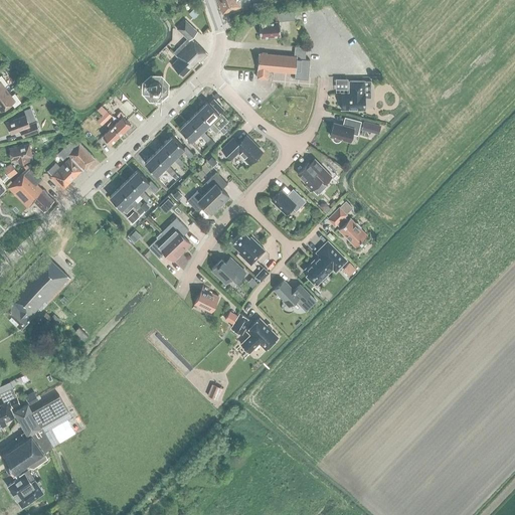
[(216,0),(223,16),(241,8),(237,0),(216,0)]
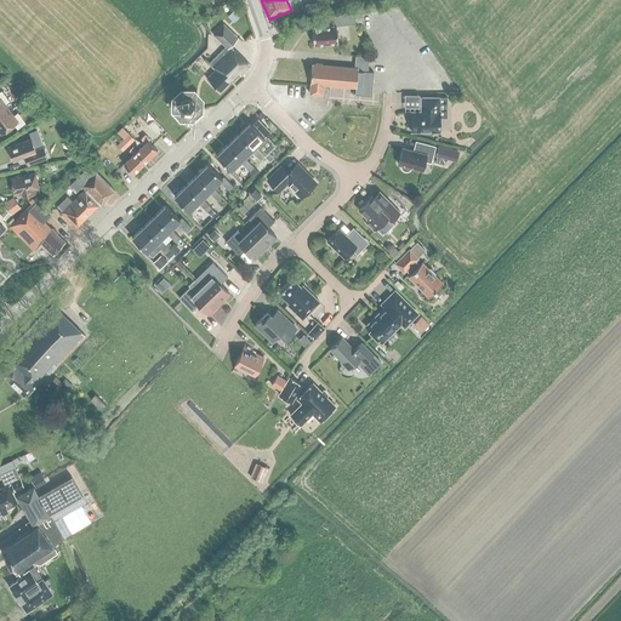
[(305,4),(306,15),(320,13),(319,3),(305,4)]
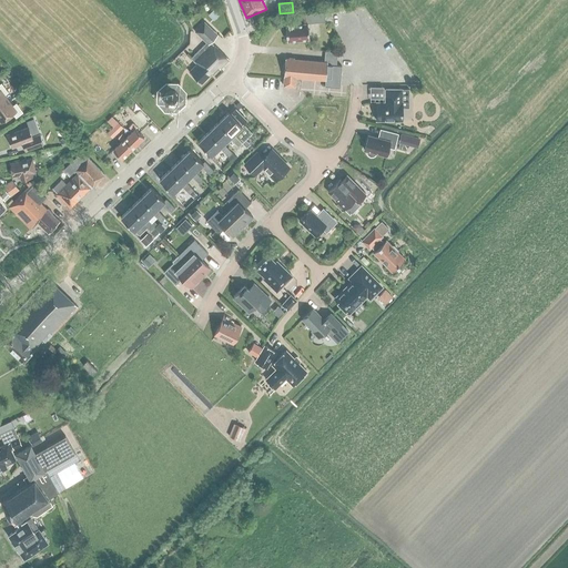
[(208,16),(213,20),(219,14),(214,10),(208,16)]
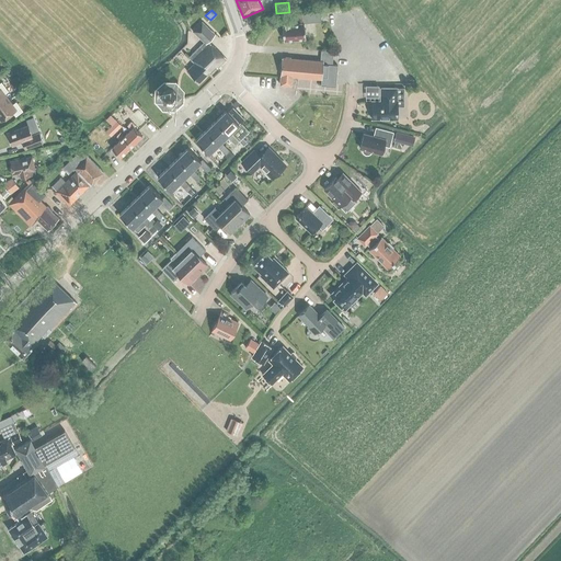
[(282,25),(283,41),(305,38),(304,23),(321,22),(320,12),(297,14),(297,24),(282,25)]
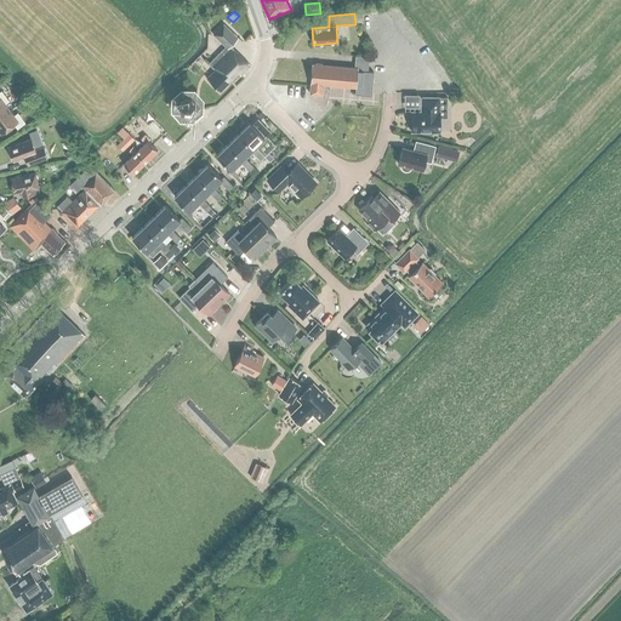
[(240,77),(250,67),(231,47),(238,39),(223,24),(212,35),(226,47),(209,64),(211,67),(215,70),(206,79),(220,92),(231,81),(232,83),(237,78),(238,79),(240,77)]
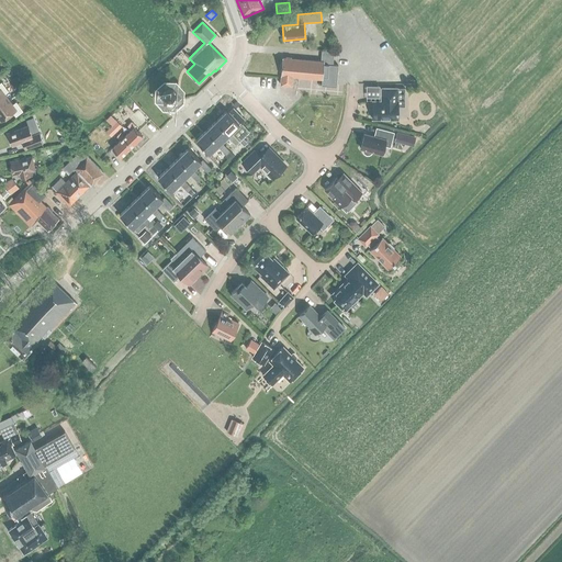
[(321,52),(321,62),(282,58),(281,76),(280,86),(291,87),(292,85),(298,85),(299,77),(322,79),(321,86),(336,87),(338,66),(333,66),(334,53),(321,52)]
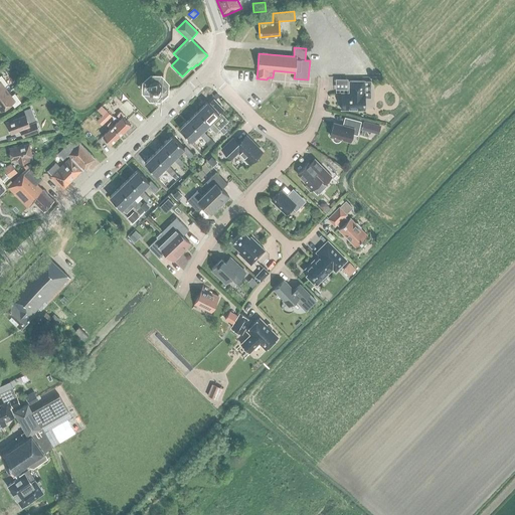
[(152,95),(157,95),(158,95),(162,91),(162,90),(163,84),(162,83),(159,80),(158,79),(153,79),(152,79),(148,82),(147,84),(147,89),(147,91),(151,94),(152,95)]
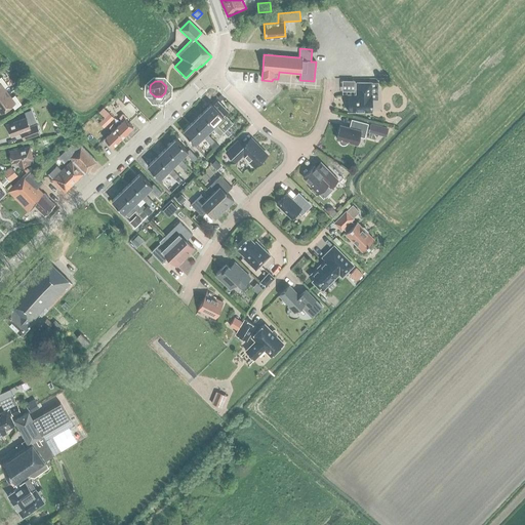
[(356,95),(348,95),(348,112),(371,112),(371,95),(371,83),(356,83),(356,95)]
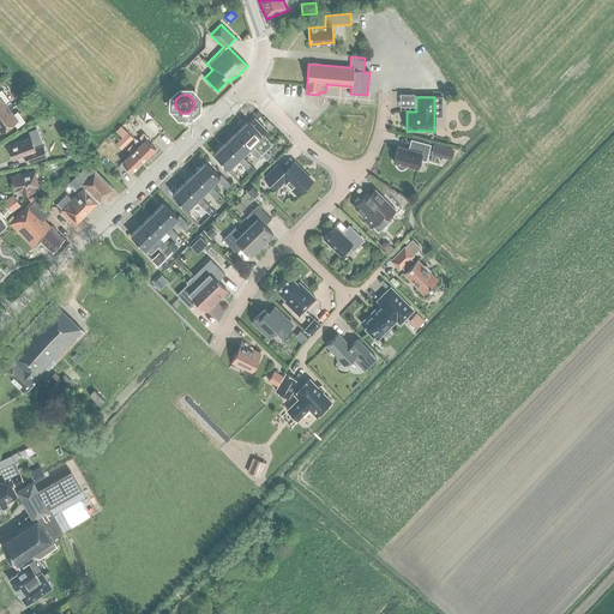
[(0,115),(0,131),(1,133),(13,124),(17,128),(25,122),(17,112),(13,115),(8,109),(0,115)]
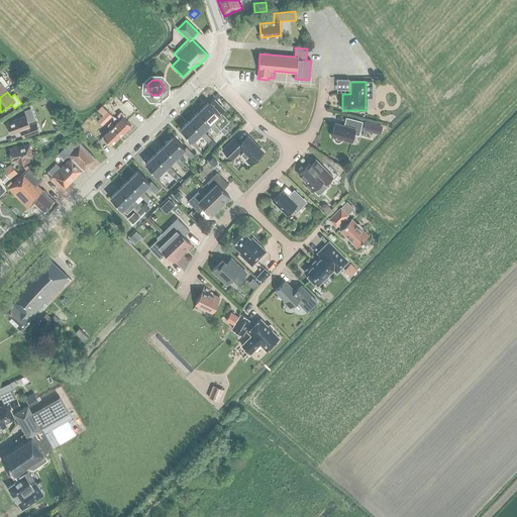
[(210,124),(212,122),(218,117),(225,125),(229,121),(221,113),(219,114),(208,103),(199,111),(210,124)]
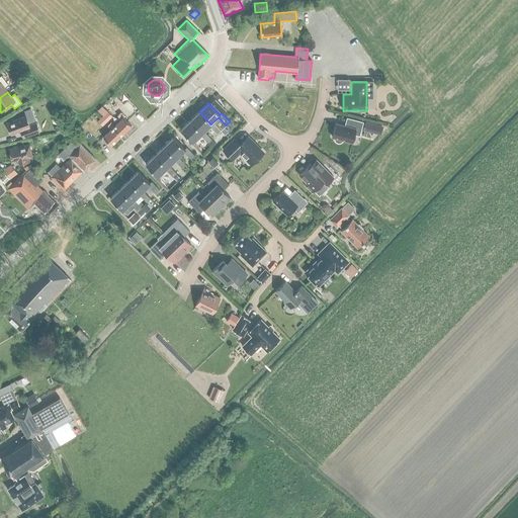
[(201,134),(203,132),(209,125),(217,134),(221,131),(212,122),(210,124),(199,111),(189,120),(201,134)]
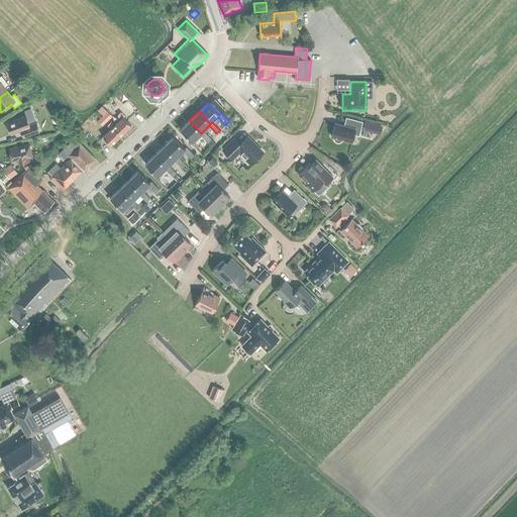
[(112,116),(107,112),(103,117),(107,121),(112,116)]
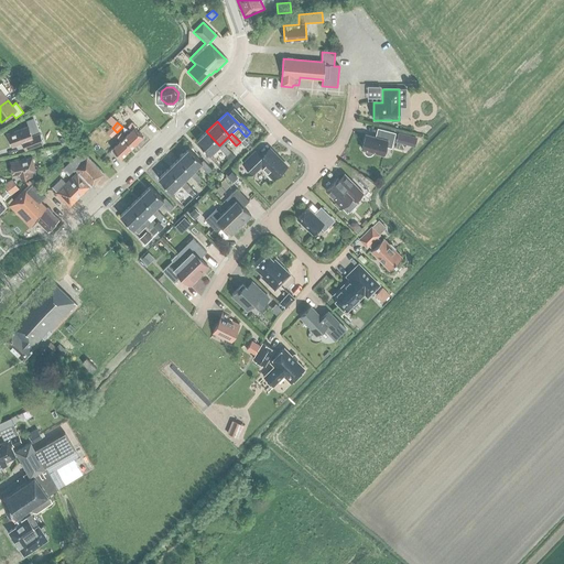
[(131,148),(142,137),(134,128),(136,127),(131,122),(128,127),(132,130),(125,138),(121,133),(119,134),(131,148)]
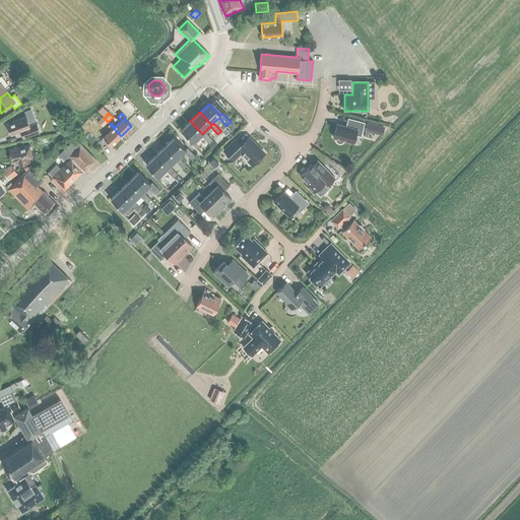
[(36,122),(28,124),(25,117),(6,124),(10,136),(20,132),(22,139),(40,133),(37,124),(36,122)]
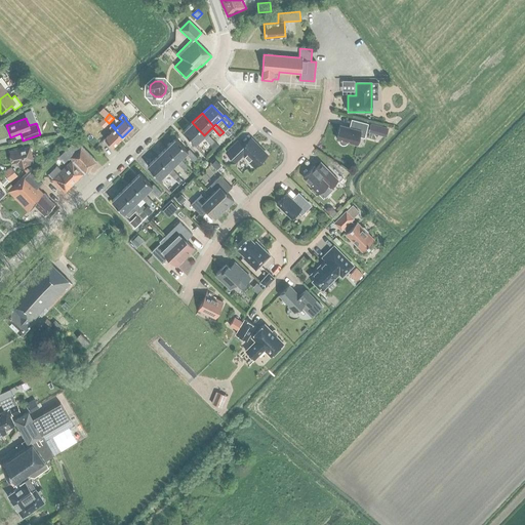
[(99,123),(104,128),(109,123),(105,119),(99,123)]
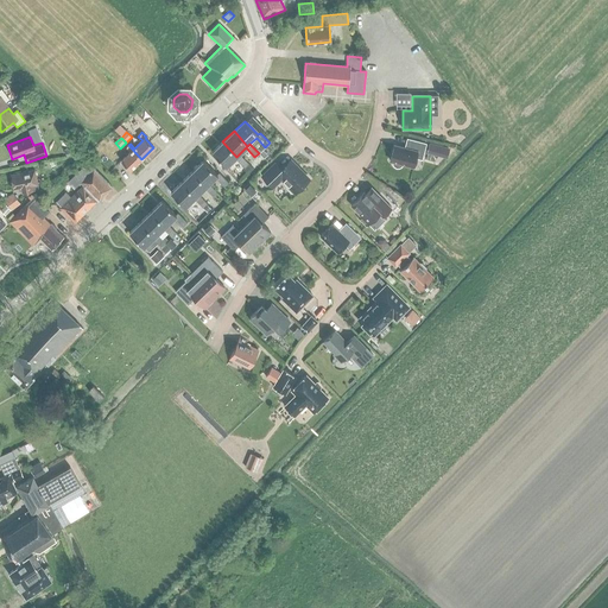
[(394,145),(390,162),(392,162),(392,163),(392,164),(392,165),(393,165),(393,166),(394,168),(396,169),(397,169),(398,169),(399,169),(400,168),(401,168),(401,166),(403,165),(413,168),(416,158),(422,160),(426,144),(411,140),(409,150),(394,145)]
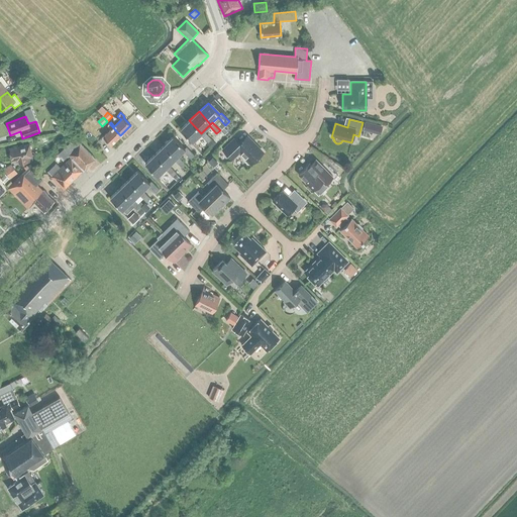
[(189,120),(180,129),(192,142),(200,134),(207,142),(211,139),(203,131),(201,133),(189,120)]
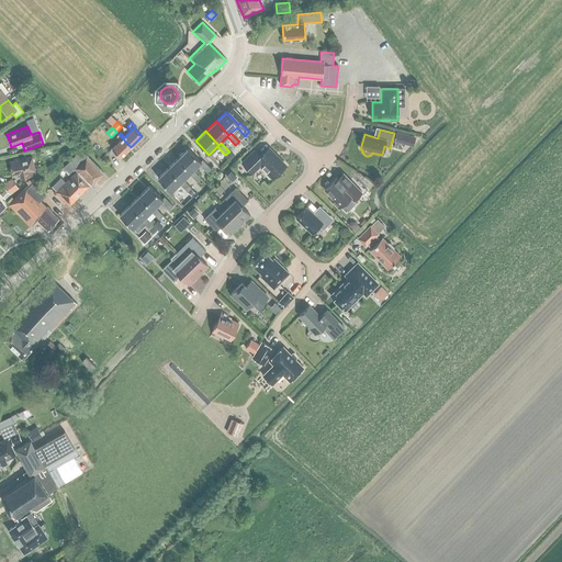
[(415,137),(396,133),(394,142),(413,147),(415,137)]
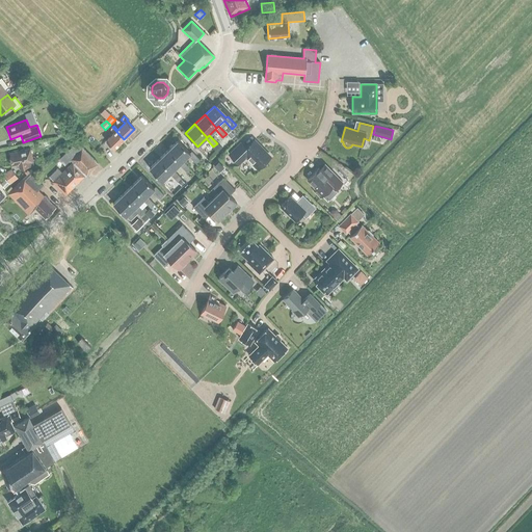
[(106,141),(113,149),(124,139),(112,127),(110,129),(114,133),(106,141)]
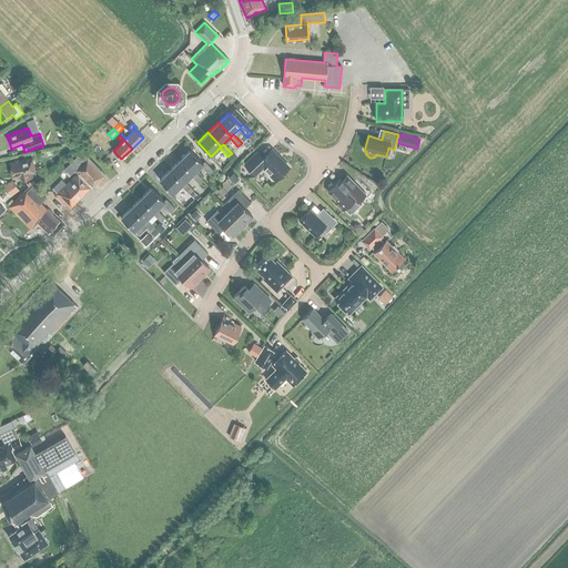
[(69,137),(60,140),(62,146),(71,143),(69,137)]
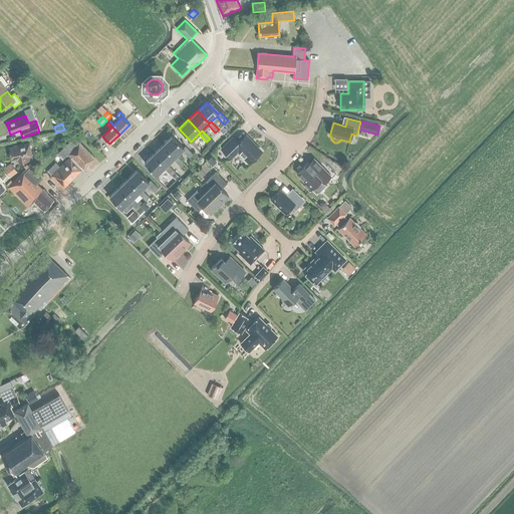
[(82,171),(94,159),(79,143),(79,139),(76,136),(57,155),(62,160),(68,154),(71,157),(60,167),(56,163),(48,171),(52,175),(51,176),(63,189),(82,170),(82,171)]
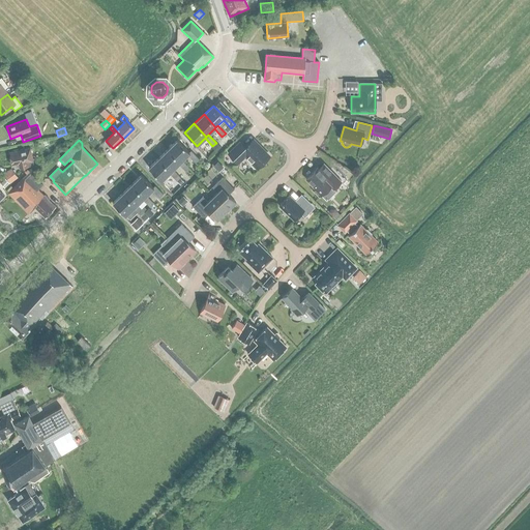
[(180,163),(181,160),(187,155),(195,163),(199,159),(190,151),(189,152),(177,140),(168,149),(180,163)]
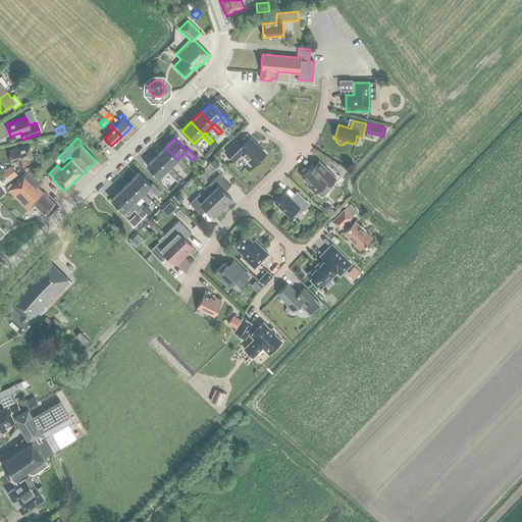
[(237,140),(224,152),(233,161),(242,154),(248,160),(246,161),(251,166),(252,164),(253,165),(265,154),(249,138),(242,145),(237,140)]
